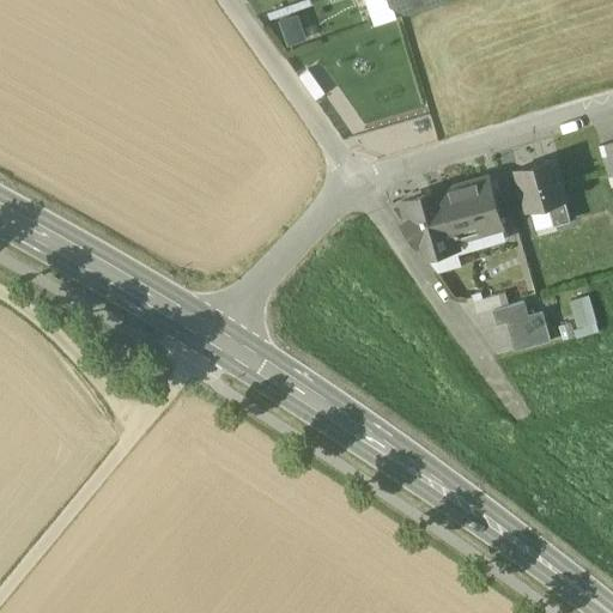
[(442,0),(404,0),(399,2),(404,16),(443,2),(442,0)]
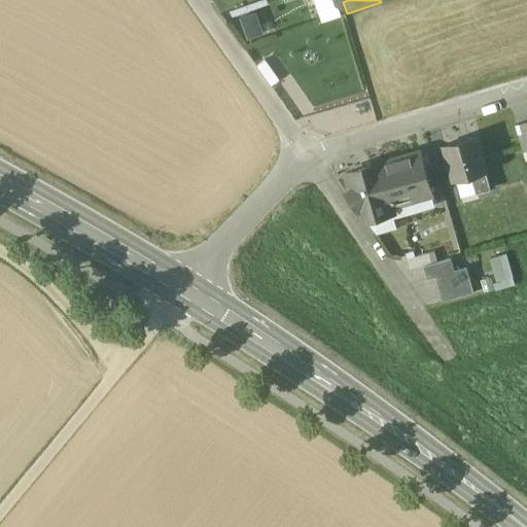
[(526,123),(516,127),(526,162),(526,161),(526,123)]
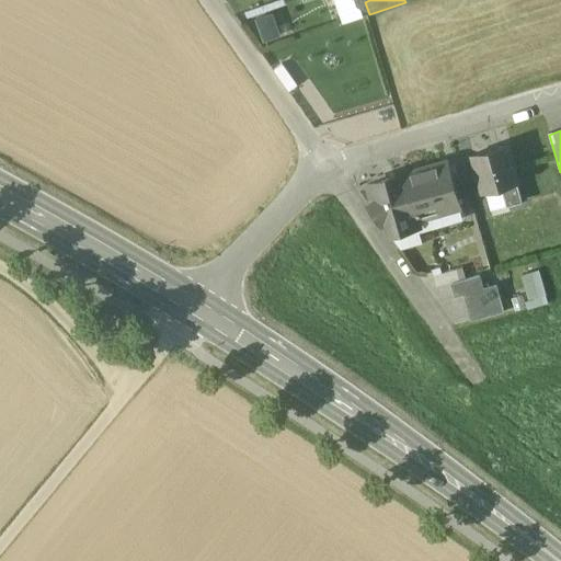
[(510,146),(472,157),(483,194),(503,189),(518,184),(519,184),(510,146)]
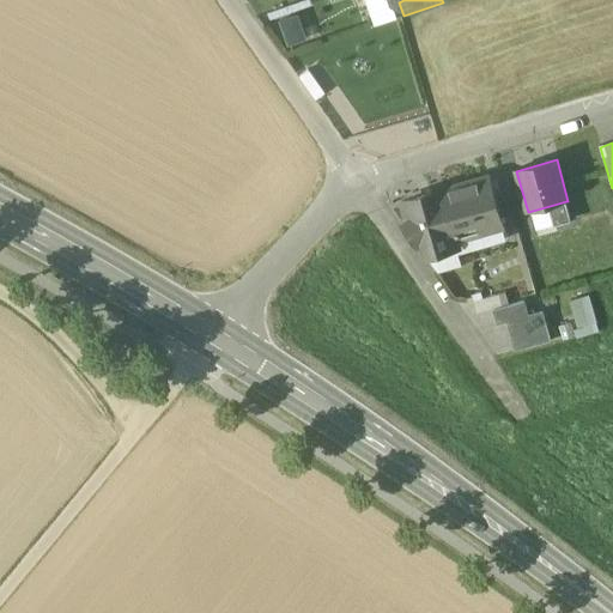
[(489,178),(443,192),(445,202),(454,234),(459,232),(478,226),(480,234),(502,226),(489,178)]
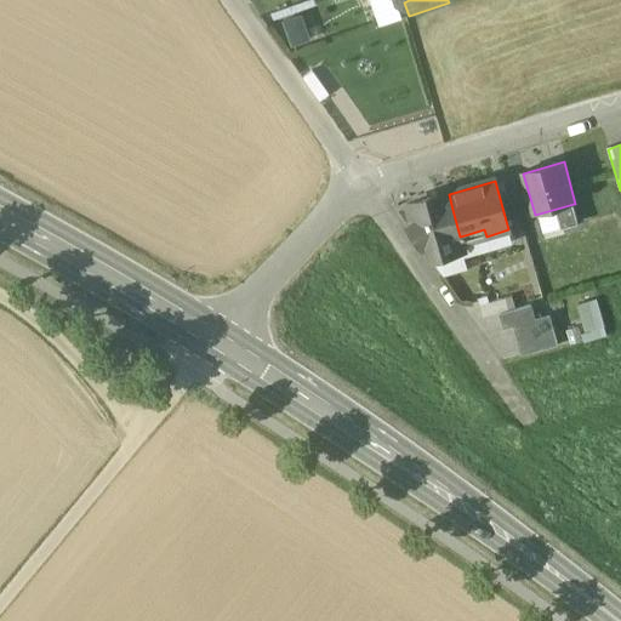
[(451,205),(432,210),(428,200),(409,206),(414,226),(410,228),(425,249),(431,248),(434,261),(467,250),(463,239),(466,238),(465,235),(460,237),(451,205)]
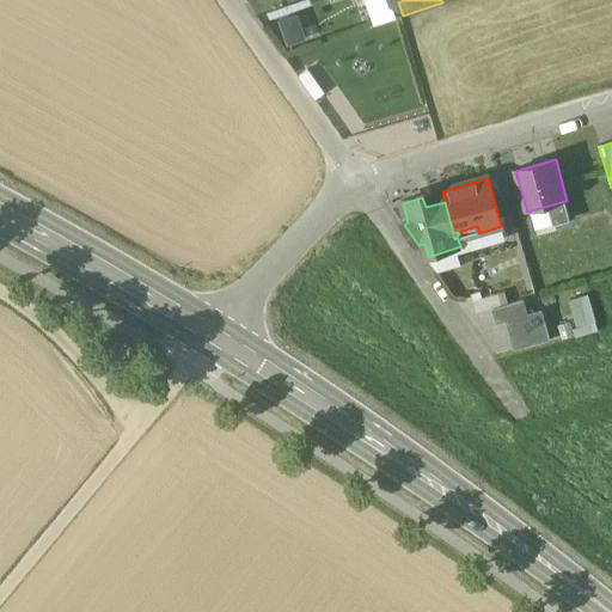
[(565,201),(549,206),(555,226),(570,221),(565,201)]
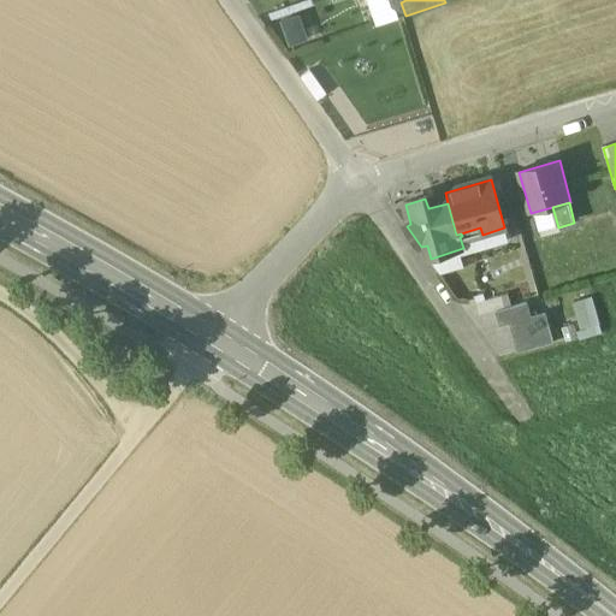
[(501,297),(477,304),(480,318),(496,313),(505,311),(501,297)]
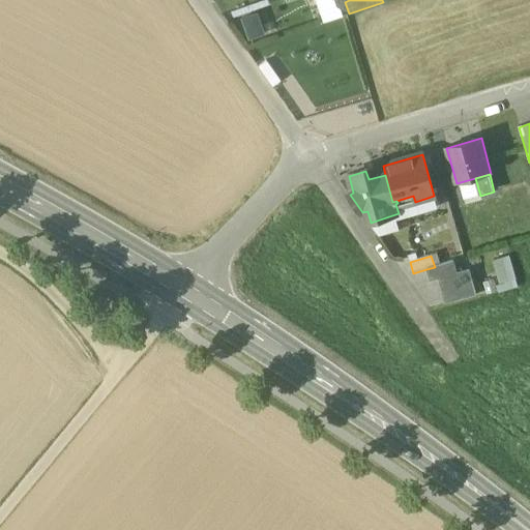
[(496,286),(498,293),(519,287),(509,257),(493,262),(499,284),(496,286)]
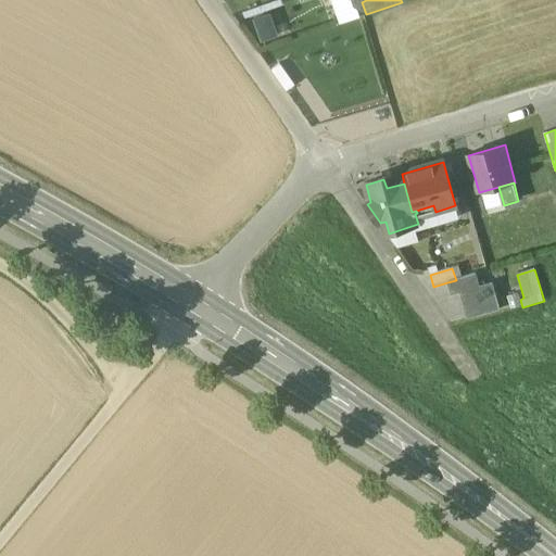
[(456,280),(447,282),(452,297),(460,294),(467,320),(500,311),(492,285),(479,288),(476,275),(456,280)]
